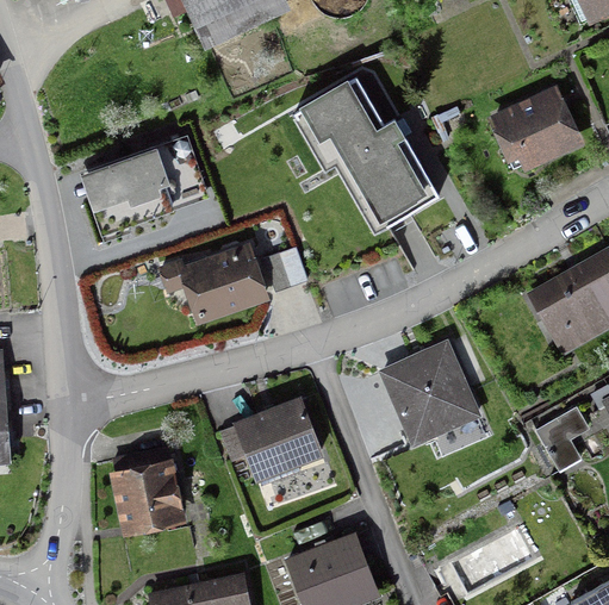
[(285,0),(154,0),(150,2),(160,24),(186,12),(203,49),(290,10),(285,0)]
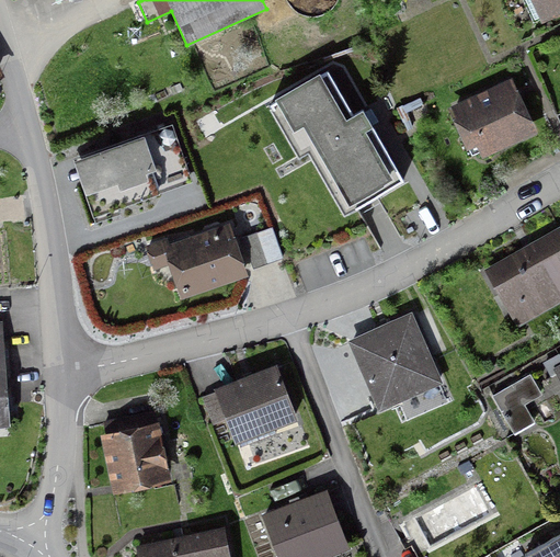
[(559,0),(530,0),(540,20),(559,10),(559,0)]
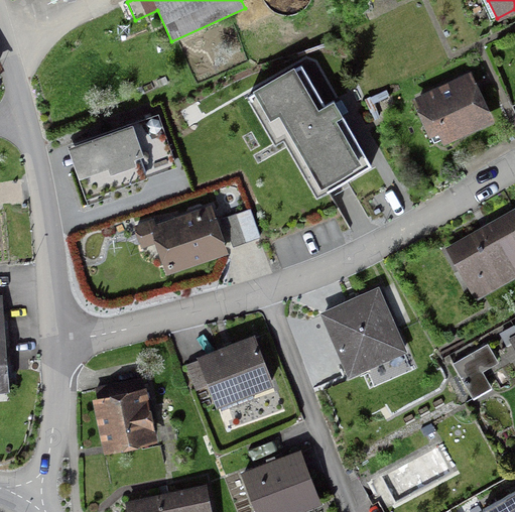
[(315,199),(372,167),(344,115),(347,113),(340,101),(337,103),(334,97),(323,103),(301,64),(294,67),(293,65),(252,87),(254,90),(245,95),(273,146),(283,140),(315,199)]
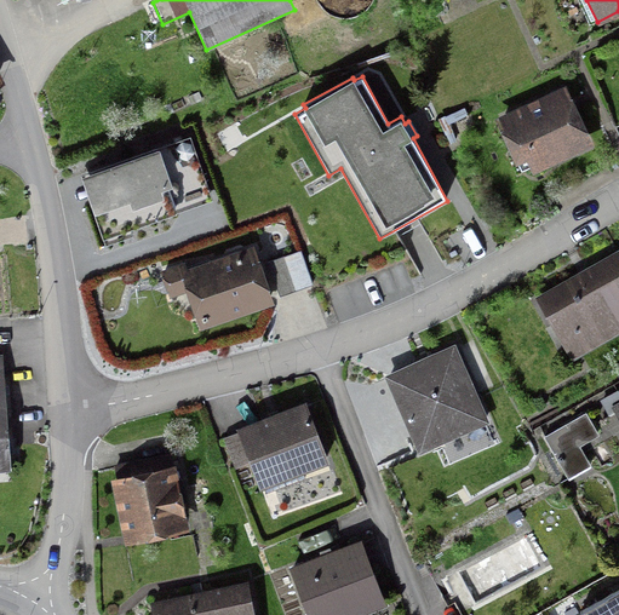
[(533,176),(594,148),(566,86),(494,119),(515,165),(526,160),(533,176)]
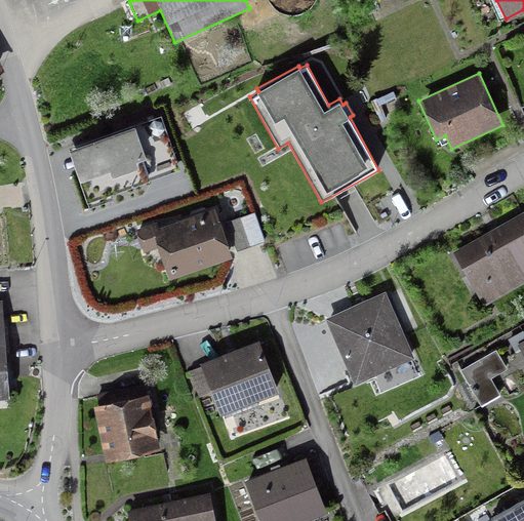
[(87,203),(179,170),(160,117),(135,125),(134,123),(67,147),(87,203)]
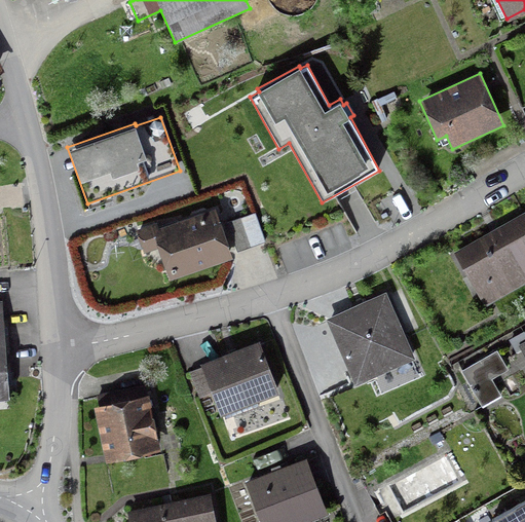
[(169,281),(231,259),(214,209),(157,229),(156,224),(135,232),(143,255),(157,250),(169,281)]
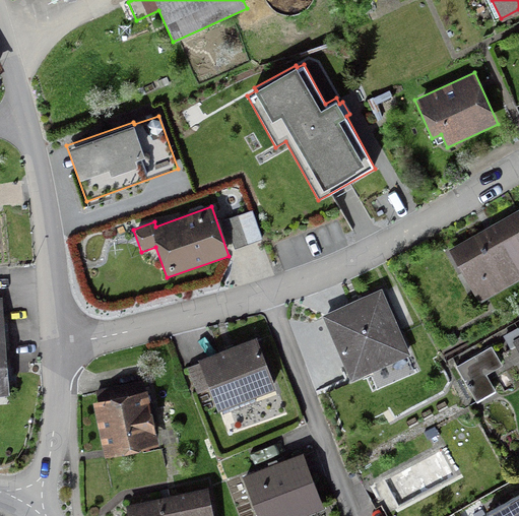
[(479,304),(518,280),(518,209),(448,251),(479,304)]
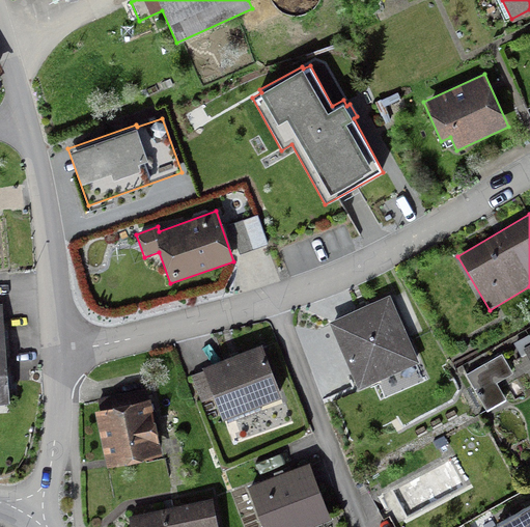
[(228,227),(239,256),(267,246),(256,217),(228,227)]
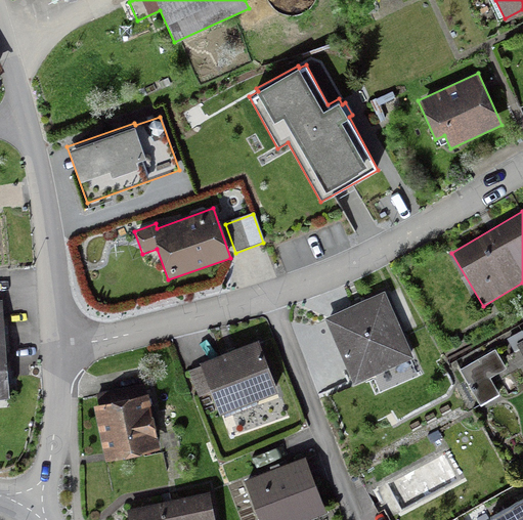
[(384,292),(323,318),(353,385),(412,359),(384,292)]
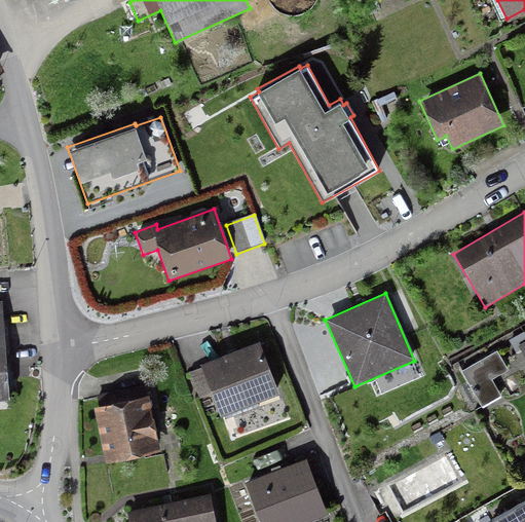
[(0,400),(9,400),(1,301),(0,301),(0,400)]
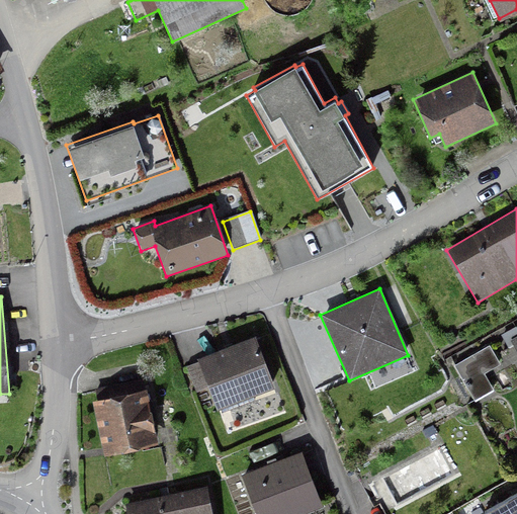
[(516,354),(516,330),(516,329),(500,337),(506,348),(512,345),(516,354)]
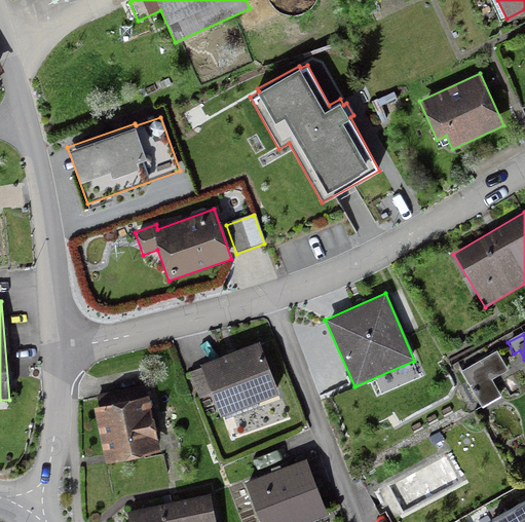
[(278,394),(259,341),(200,363),(202,369),(189,373),(199,401),(212,396),(220,417),(222,416),(225,423),(260,410),(257,403),(278,394)]
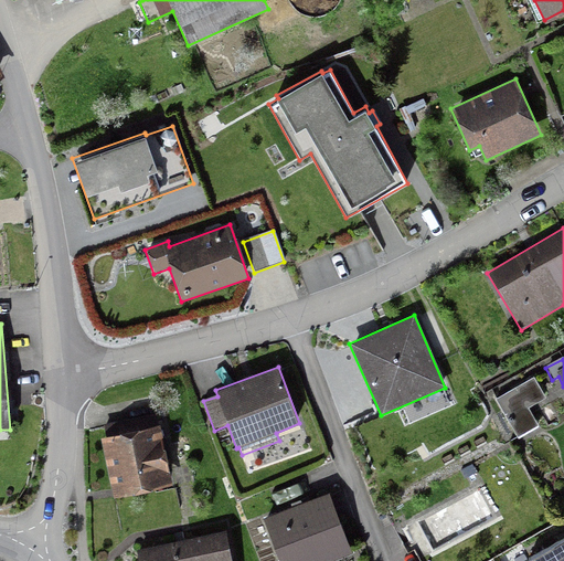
[(495,400),(517,440),(539,427),(528,409),(545,399),(533,378),(495,400)]
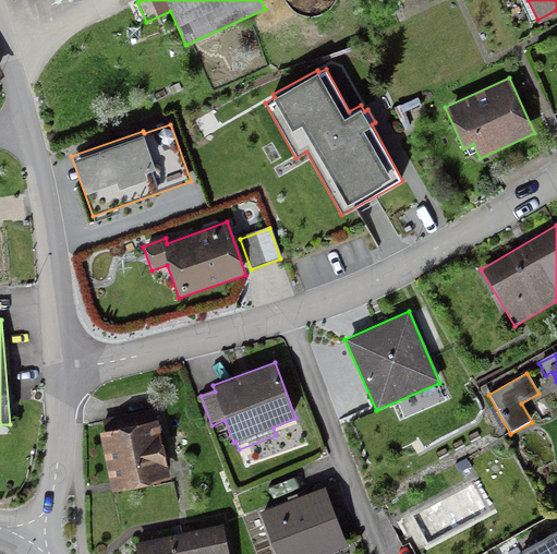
[(155,420),(153,410),(103,420),(105,431),(99,432),(111,491),(170,479),(158,420),(155,420)]
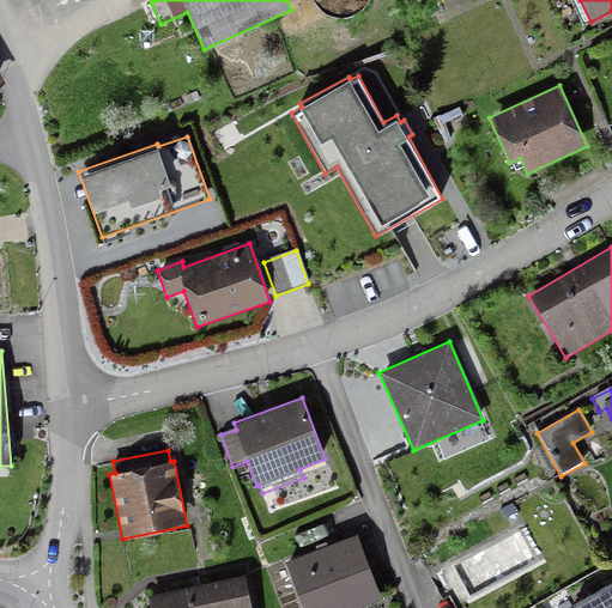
[(362,607),(382,600),(356,534),(284,561),(301,607),(362,607)]
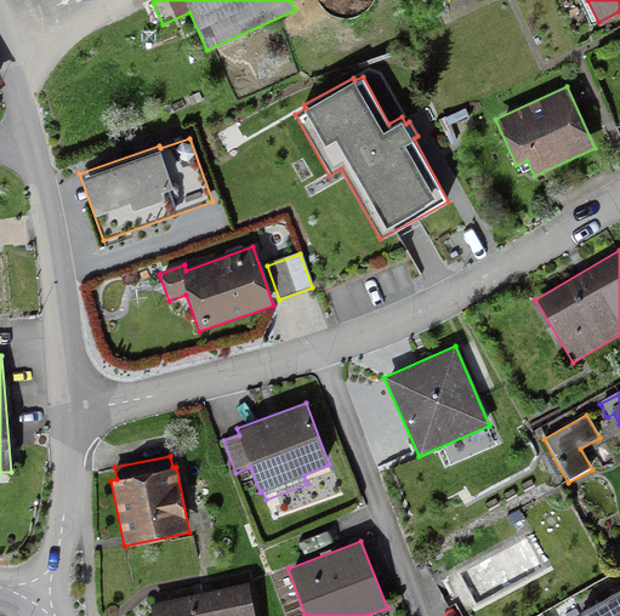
[(254,615),(248,583),(151,604),(152,615),(254,615)]
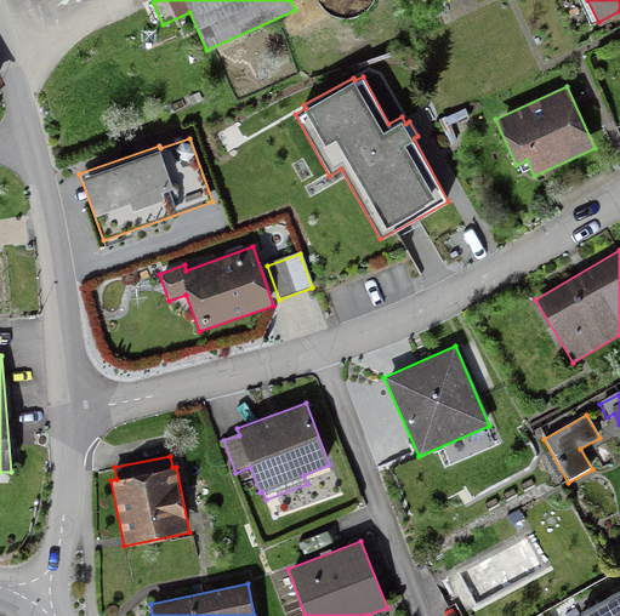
[(619,615),(619,589),(579,612),(580,615),(619,615)]
